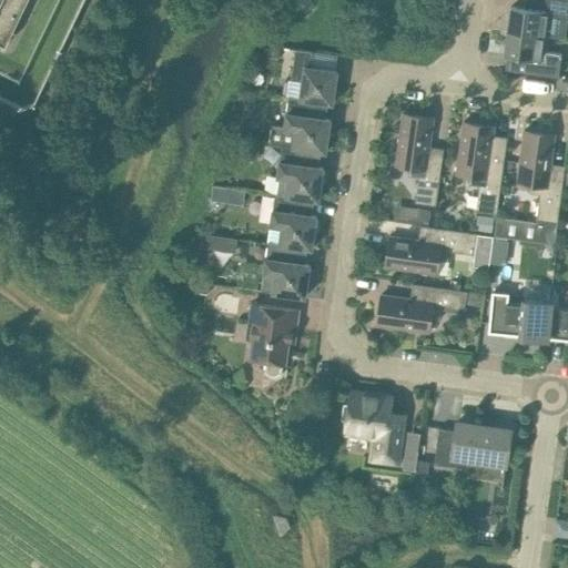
[(0,0),(0,41),(6,44),(27,0),(0,0)]
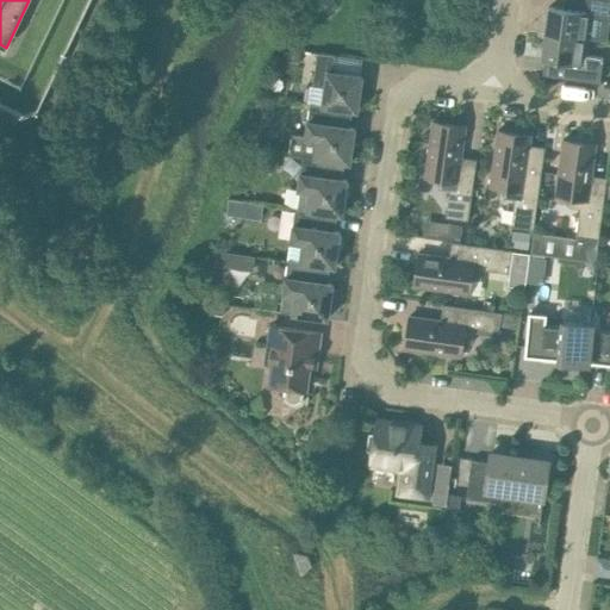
[(609,17),(609,6),(609,0),(565,0),(564,8),(549,7),(546,33),(587,39),(591,14),(609,17)]
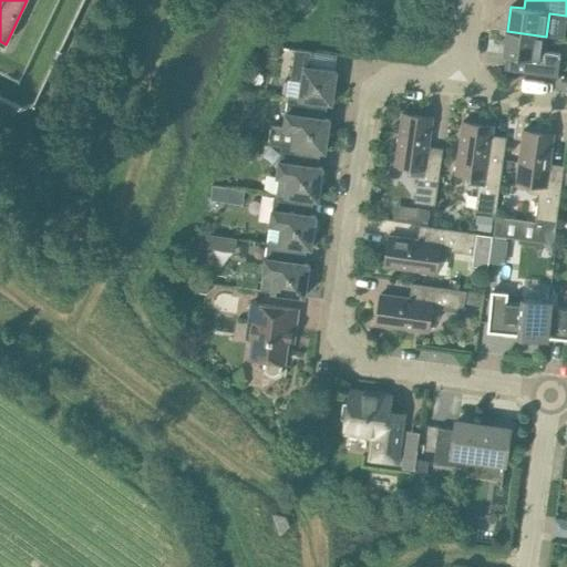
[(544,50),(546,37),(507,31),(504,55),(516,57),(515,71),(557,76),(560,53),(544,50)]
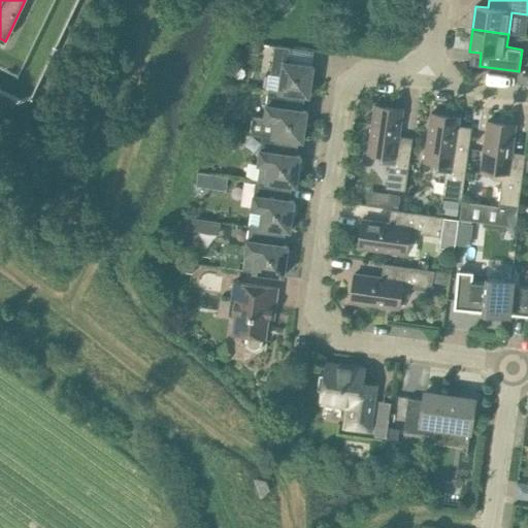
[(260,45),(248,43),(246,53),(259,55),(260,45)]
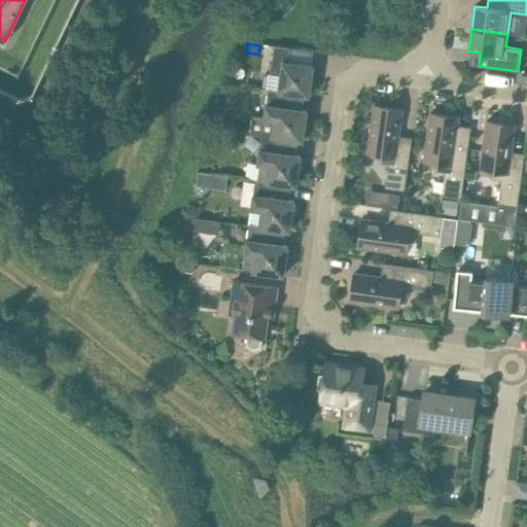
[(278,92),(304,96),(309,96),(313,66),(288,62),(289,47),(274,45),(270,74),(280,75),(278,92)]
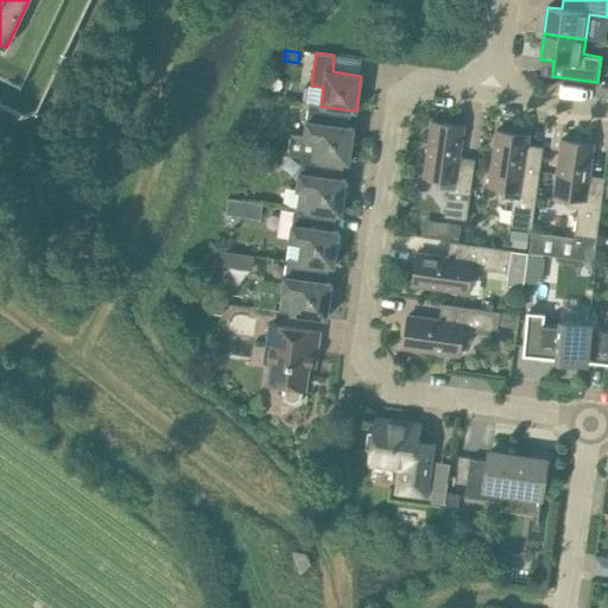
[(289,153),(302,156),(343,162),(348,163),(354,127),(348,126),(350,111),(321,106),(309,103),(304,135),(291,134),(289,153)]
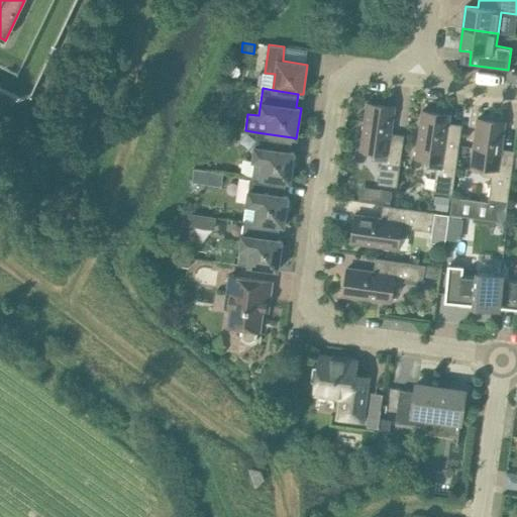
[(398,187),(401,154),(404,139),(391,137),(395,107),(367,103),(360,150),(373,151),(372,160),(381,162),(378,184),(398,187)]
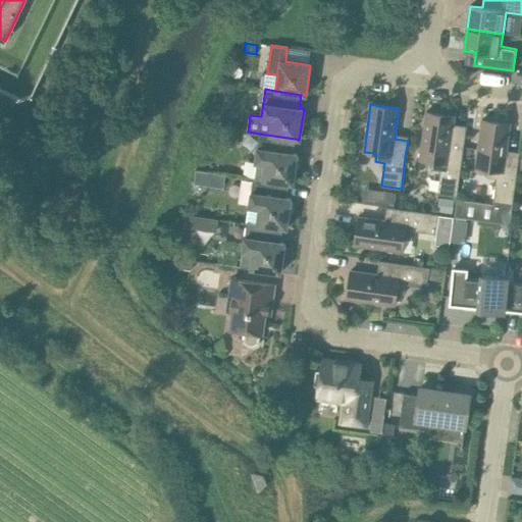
[(426,112),(423,132),(419,159),(432,161),(431,169),(440,170),(437,194),(457,197),(463,148),(450,147),(454,116),(426,112)]
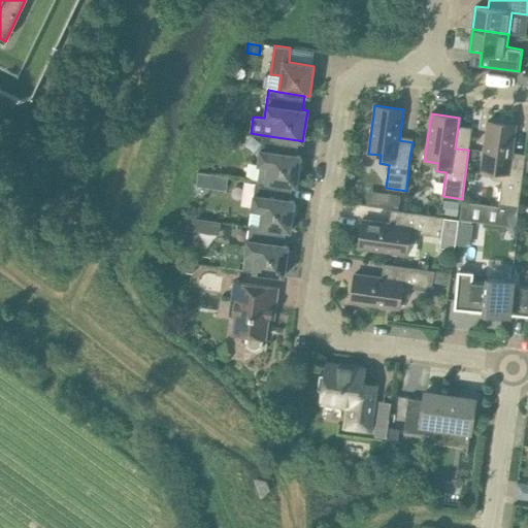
[(487,121),(485,141),(481,169),(493,171),(492,178),(501,180),(498,203),(518,206),(525,158),(512,156),(516,125),(487,121)]
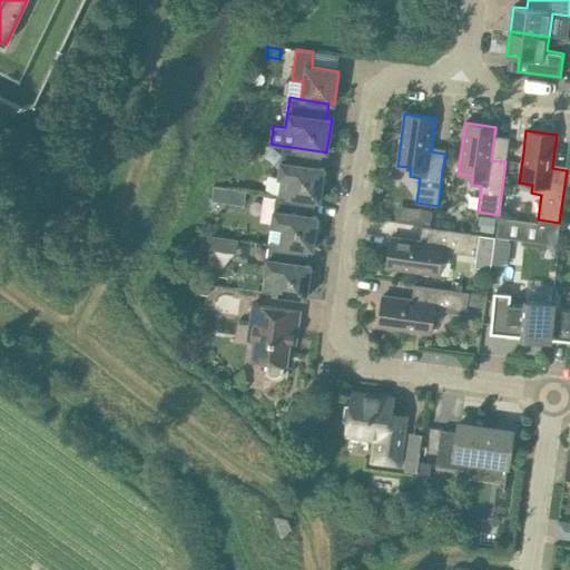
[(322,151),(283,146),(278,177),(281,177),(277,195),(315,200),(320,200),(325,168),(320,167),(322,151)]
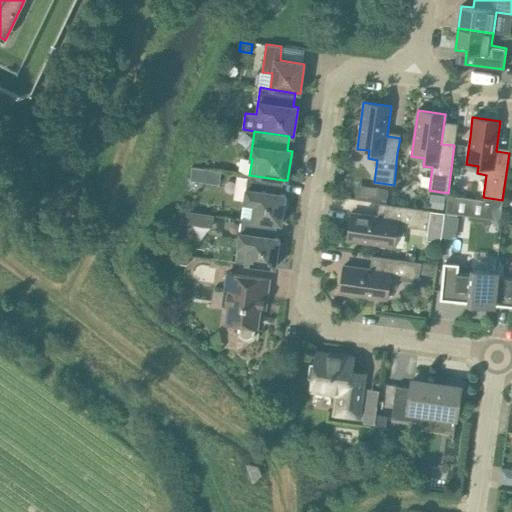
[(189,179),(218,181),(219,170),(190,167),(189,179)]
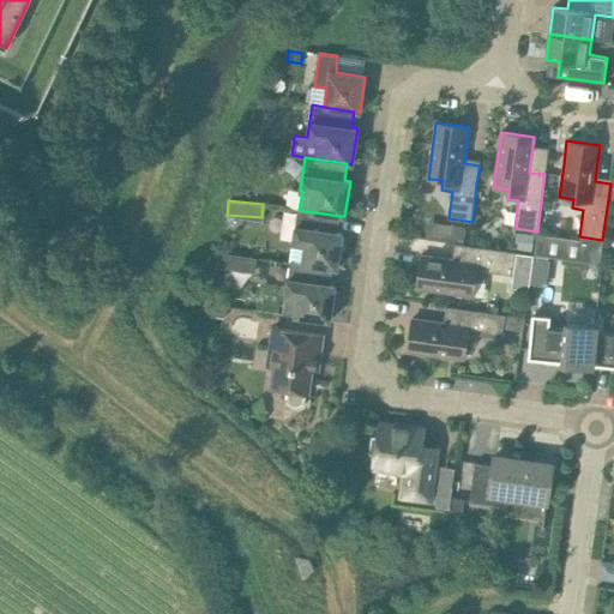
[(339,216),(299,210),(298,210),(290,262),(333,268),(337,269),(342,233),(337,233),(339,216)]
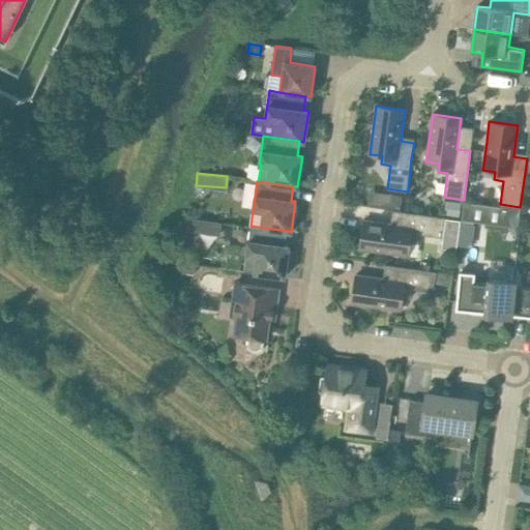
[(387,194),(385,207),(400,208),(402,196),(387,194)]
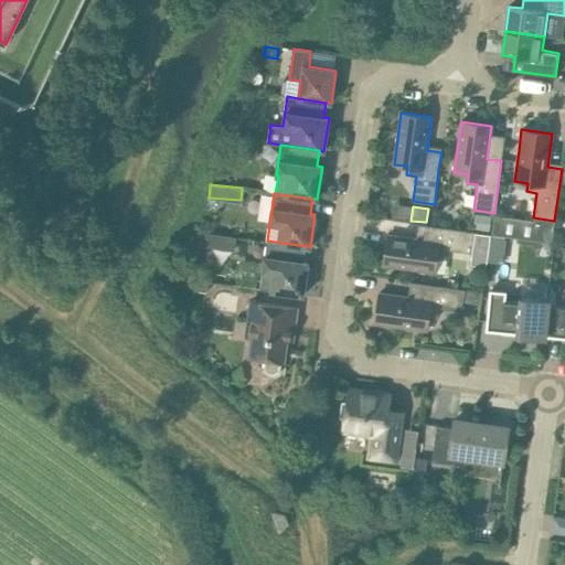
[(490,234),(440,227),(423,225),(420,240),(387,234),(383,265),(435,273),(437,258),(446,259),(447,249),(471,253),(472,245),(488,247),(490,234)]
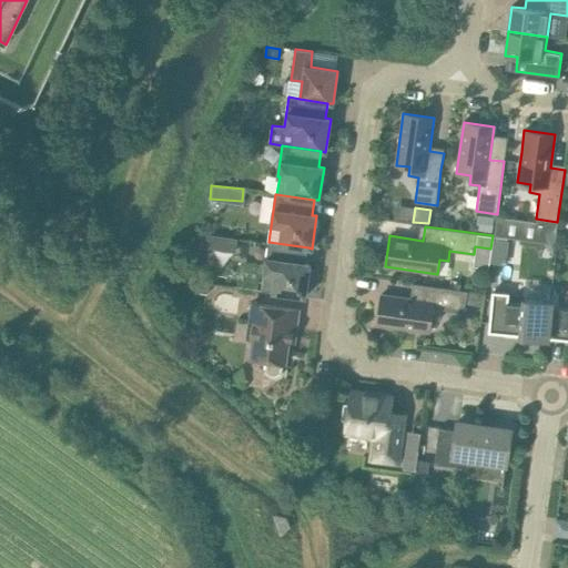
[(204,233),(202,247),(235,252),(237,237),(204,233)]
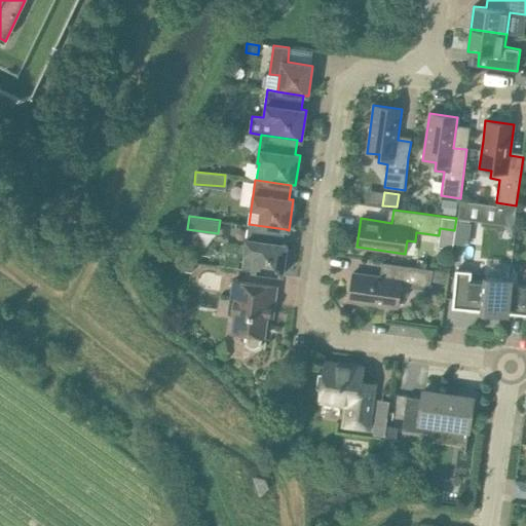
[(457,221),(454,243),(467,245),(471,223),(470,222),(457,221)]
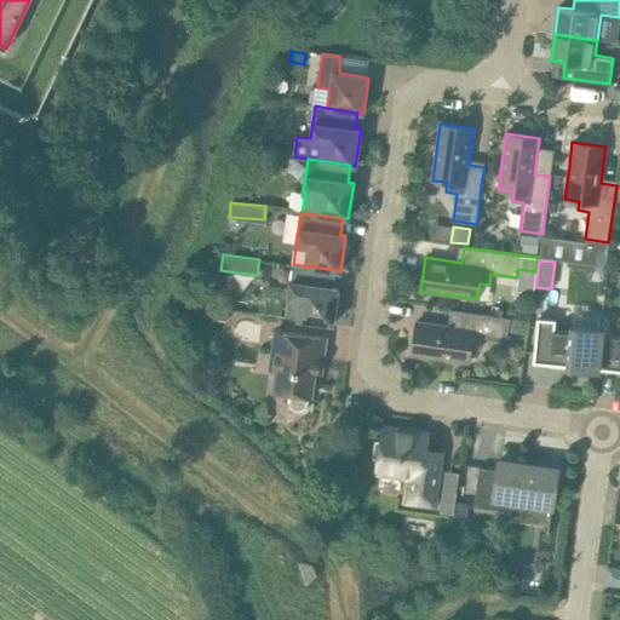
[(337,270),(293,264),(285,317),(333,323),(338,288),(333,287),(336,270),(337,270)]
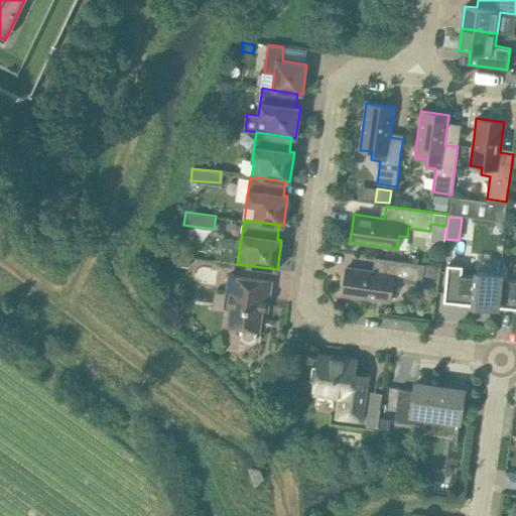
[(424,264),(394,260),(379,258),(377,271),(347,267),(343,295),(389,301),(391,289),(402,290),(403,281),(420,283),(422,276),(438,278),(439,267),(424,265),(424,264)]
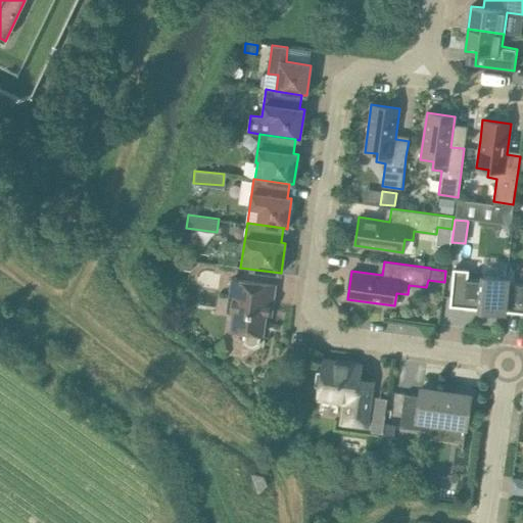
[(468,270),(454,269),(450,305),(478,307),(478,308),(504,312),(507,282),(507,278),(481,276),(481,279),(467,278),(468,270)]
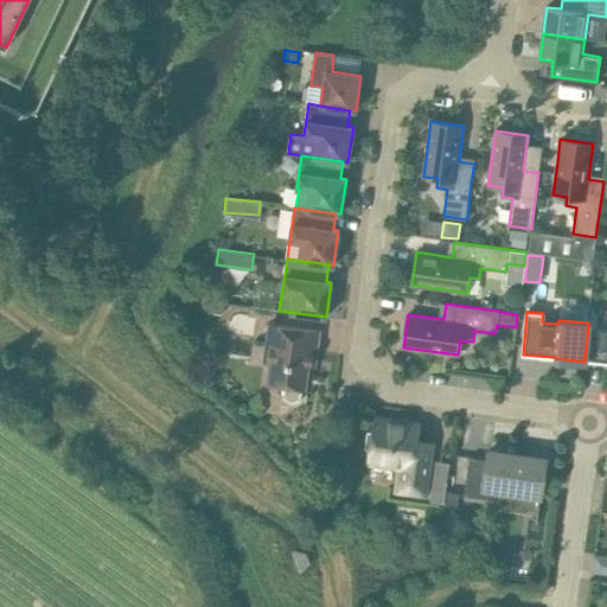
[(314,366),(317,352),(319,331),(269,324),(264,362),(270,362),(267,383),(285,385),(282,397),(283,397),(288,401),(294,402),(300,400),(301,400),(302,388),(305,388),(308,365),(314,366)]
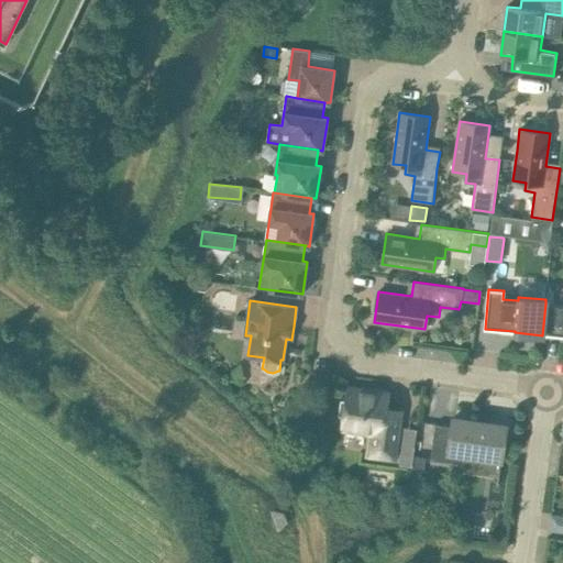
[(562,305),(545,304),(542,335),(543,335),(543,334),(562,335),(562,305)]
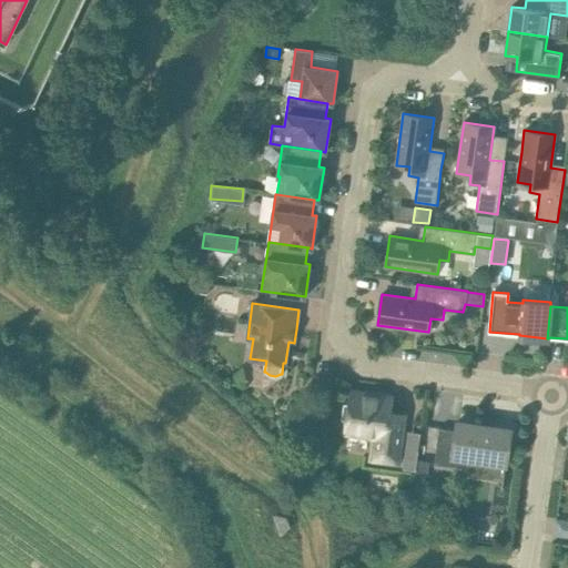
[(389,396),(351,391),(344,433),(375,437),(372,459),(398,463),(405,414),(387,412),(389,396)]
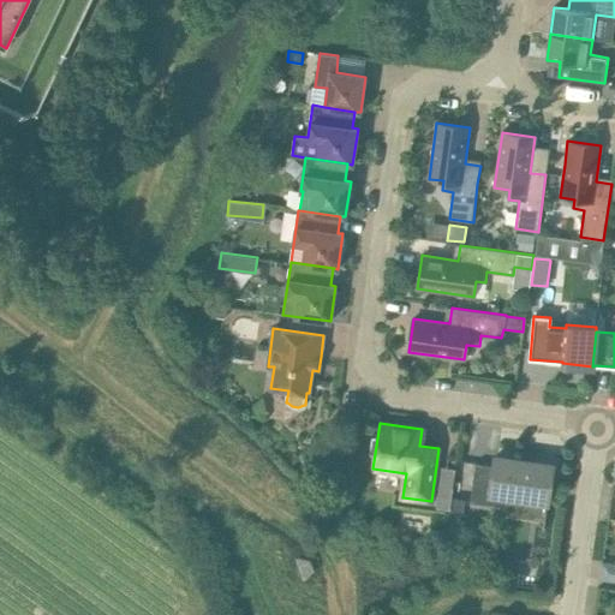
[(476,463),(472,487),(470,502),(506,508),(508,497),(548,502),(553,464),(495,457),(494,465),(476,463)]
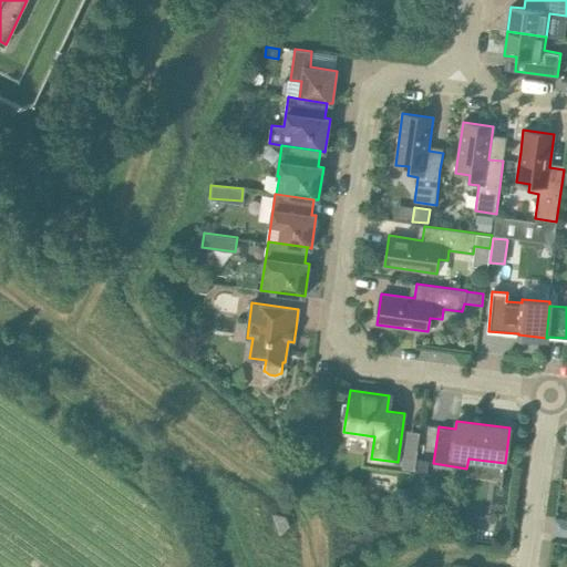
[(418,459),(414,480),(424,482),(429,460),(418,459)]
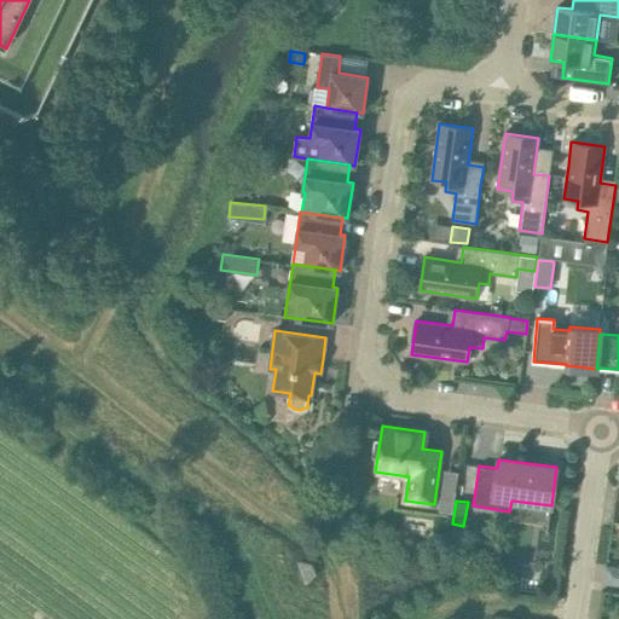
[(304,560),(299,561),(307,586),(312,584),(319,573),(316,562),(304,560)]
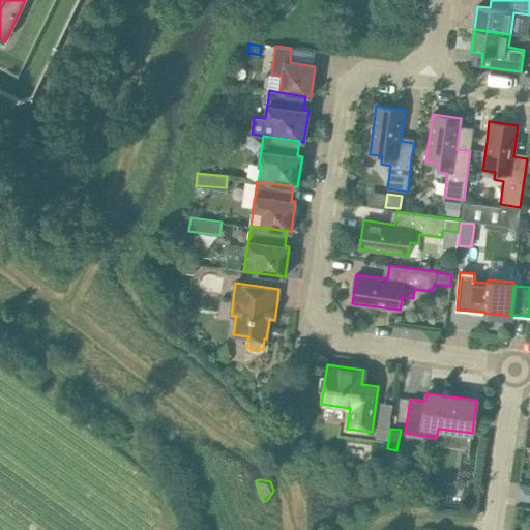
[(520,484),(518,500),(529,501),(529,489),(528,486),(520,484)]
